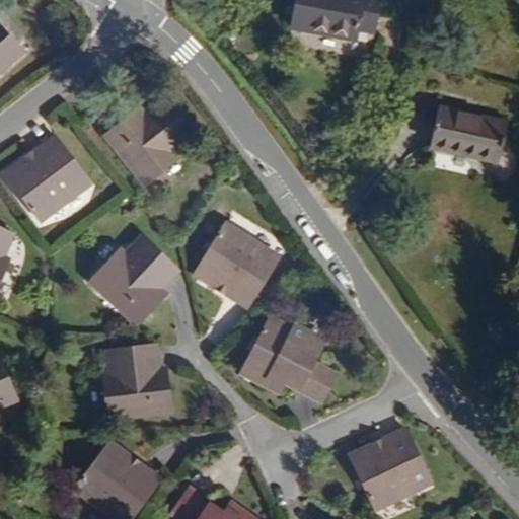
[(373,47),(380,0),(296,0),(291,31),(373,47)]
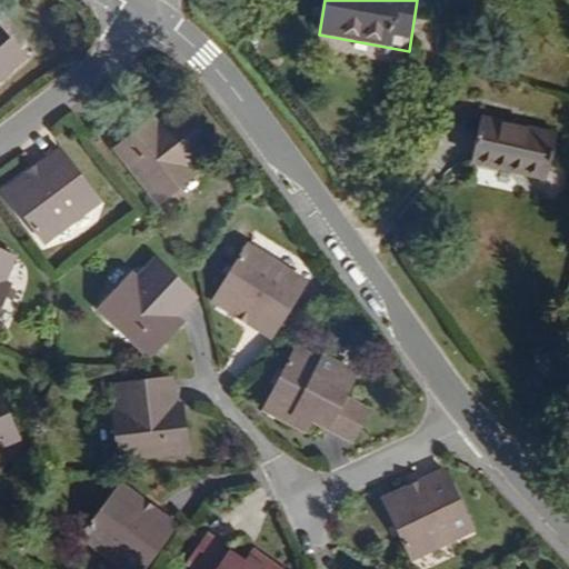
[(0,80),(25,58),(0,29),(0,17),(1,16),(1,9),(0,7),(0,80)]
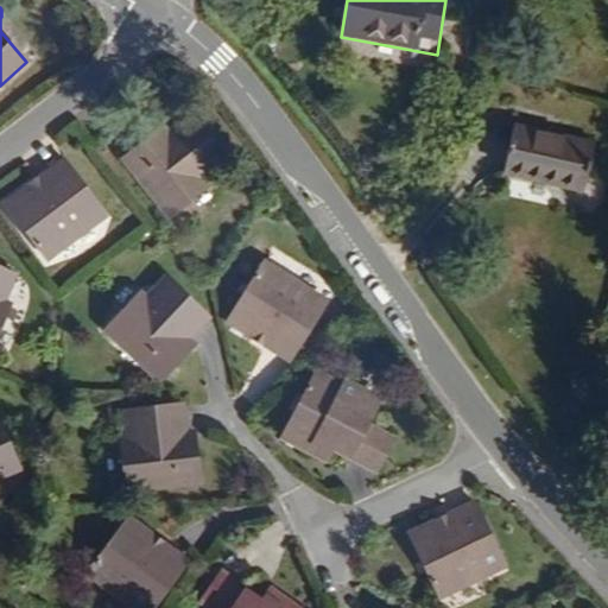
[(204,179),(228,160),(192,114),(169,134),(154,146),(147,139),(122,159),(172,219),(211,188),(204,179)]
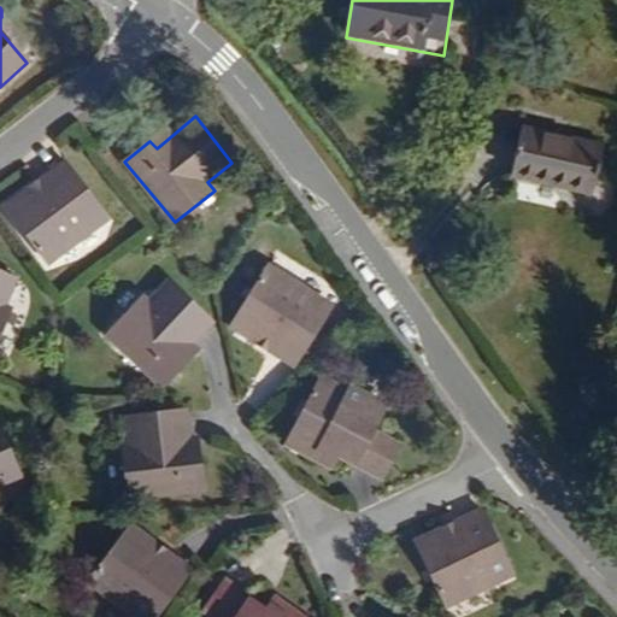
[(157,148),(171,136),(165,129),(150,141),(157,148)]
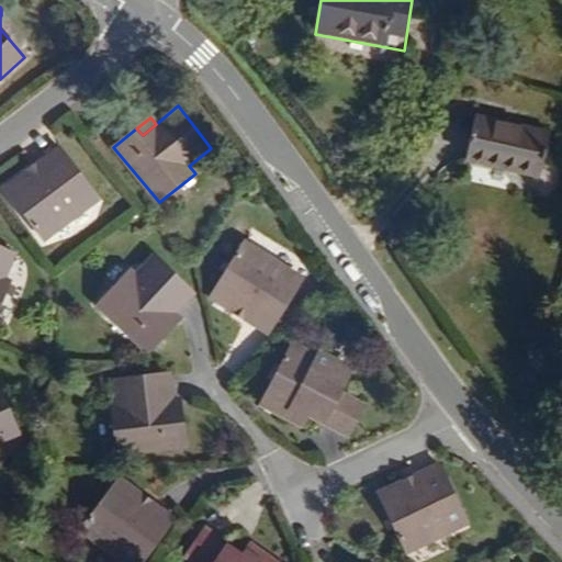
[(541,179),(550,137),(475,121),(467,163),(541,179)]
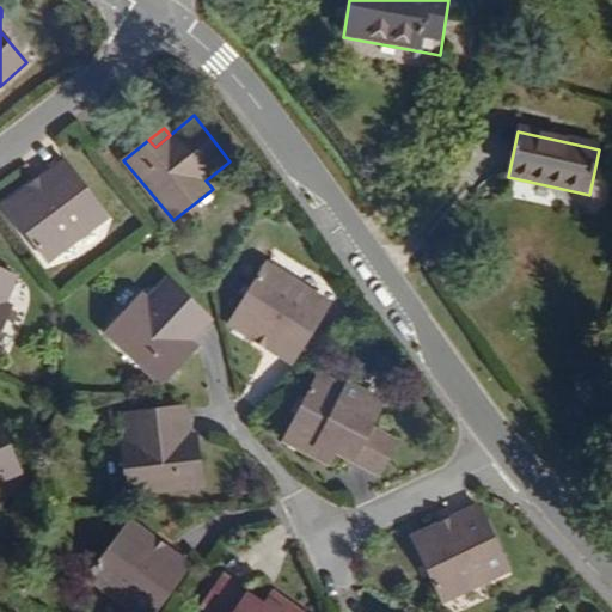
[(48,262),(108,216),(66,161),(41,179),(48,187),(34,197),(28,189),(5,206),(48,262)]
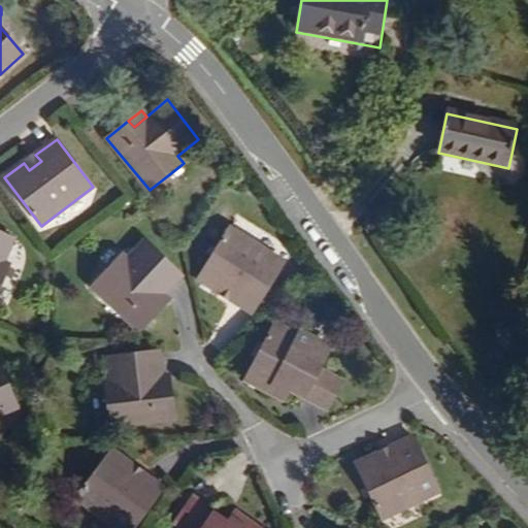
[(29,170),(41,161),(35,155),(24,163),(29,170)]
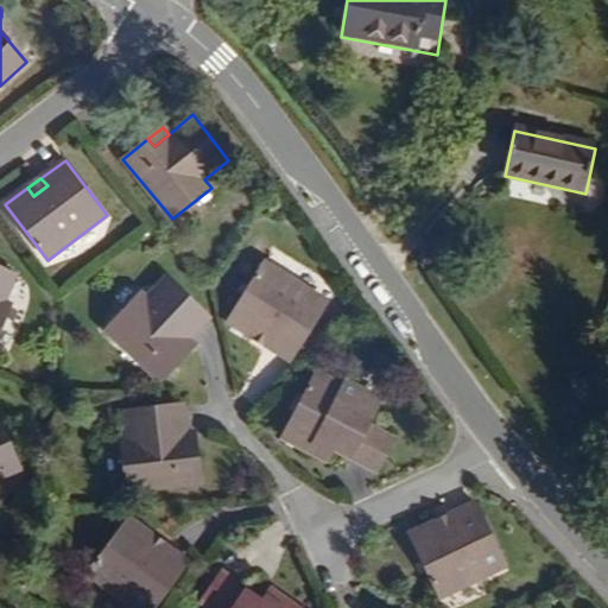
[(328,302),(264,263),(227,322),(252,337),(257,330),(271,339),(266,347),(291,362),(328,302)]
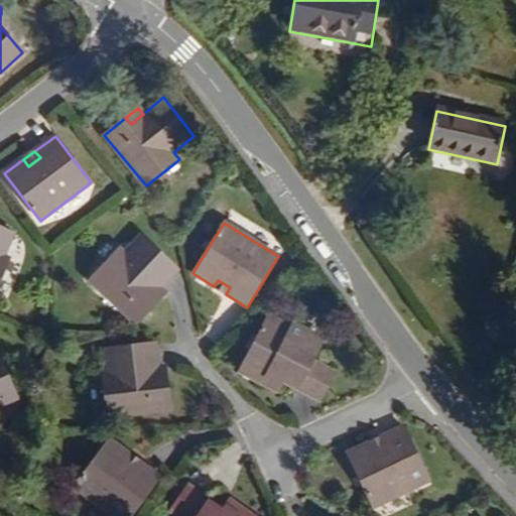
[(0,284),(11,261),(3,258),(13,233),(0,227),(0,284)]
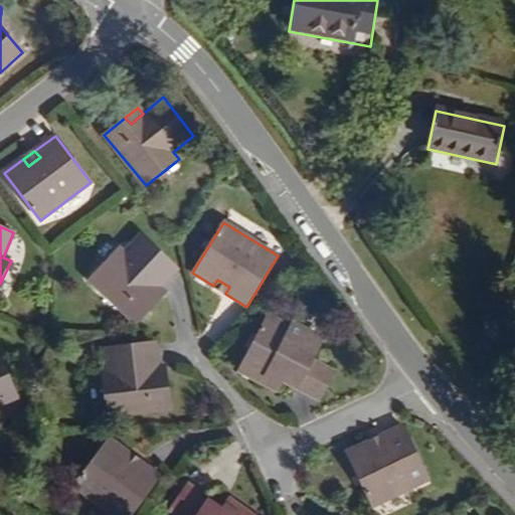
[(160,288),(178,268),(142,234),(125,254),(119,249),(91,279),(137,325),(155,306),(149,300),(160,288)]
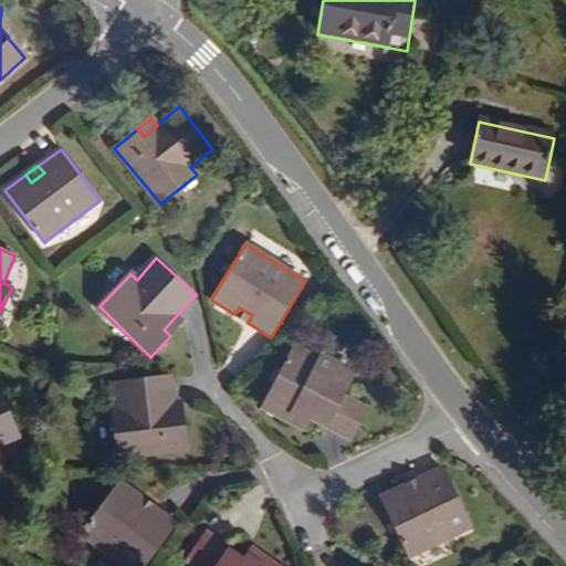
[(248,323),(252,315),(239,307),(234,314),(248,323)]
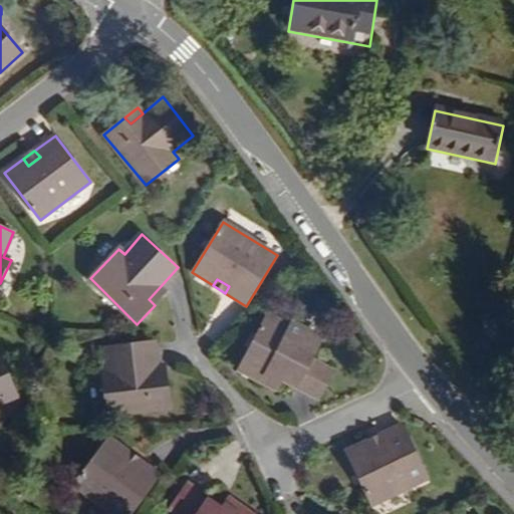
[(155,305),(166,293),(160,287),(149,299),(155,305)]
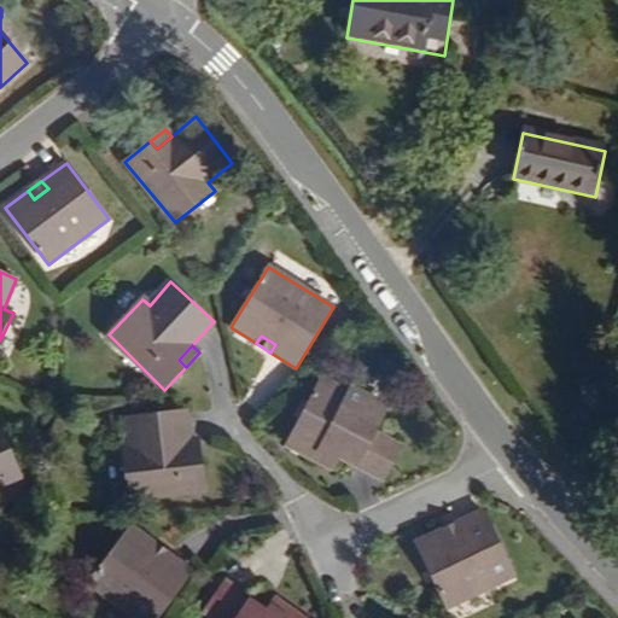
[(401,447),(374,432),(388,407),(349,388),(347,394),(319,379),(285,443),(332,465),(339,454),(342,448),(361,458),(357,465),(383,479),(401,447)]
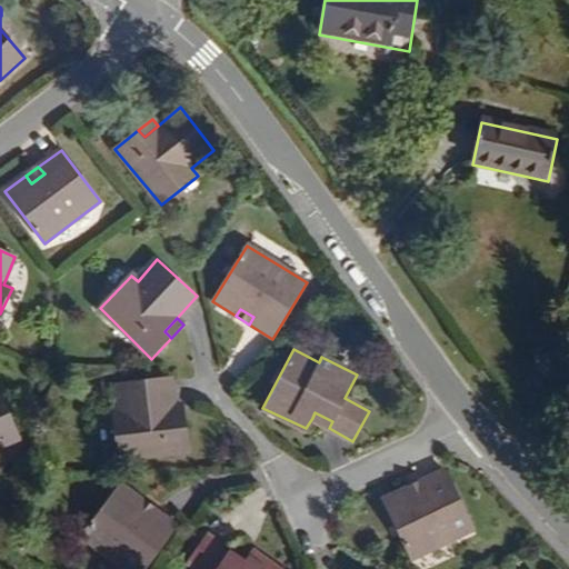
[(177,423),(176,405),(172,377),(118,385),(121,413),(112,415),(119,458),(190,452),(186,422),(177,423)]
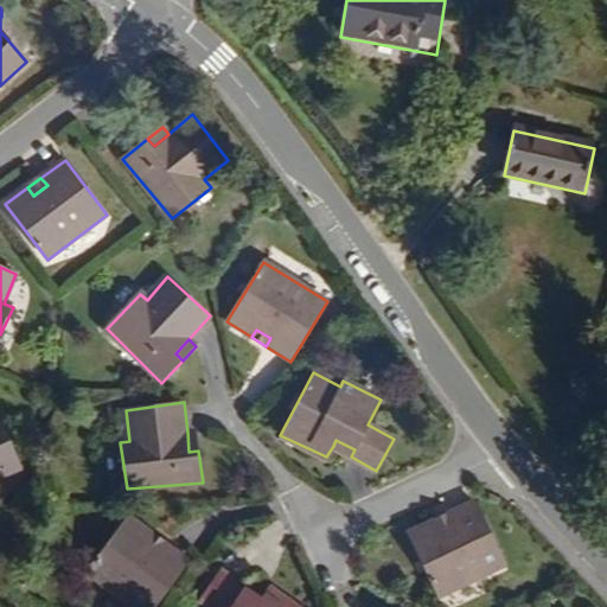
[(0,477),(23,467),(0,415),(0,477)]
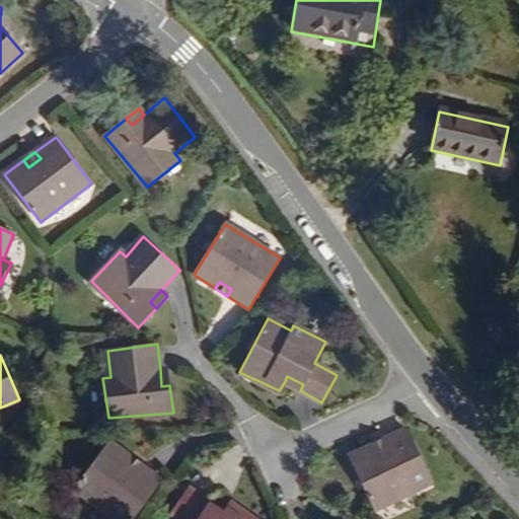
[(169,385),(167,369),(160,369),(161,386),(169,385)]
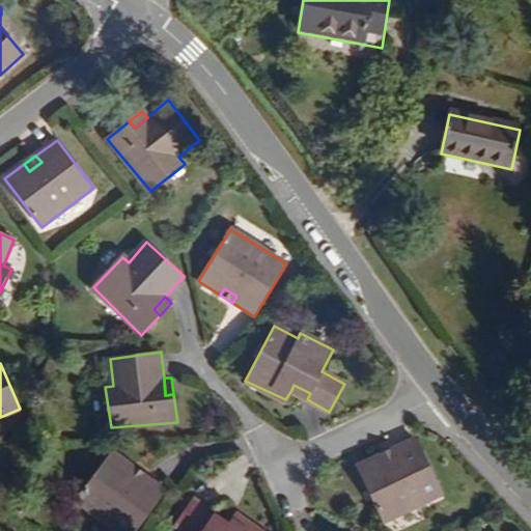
[(310,393),(294,385),(291,390),(307,399),(310,393)]
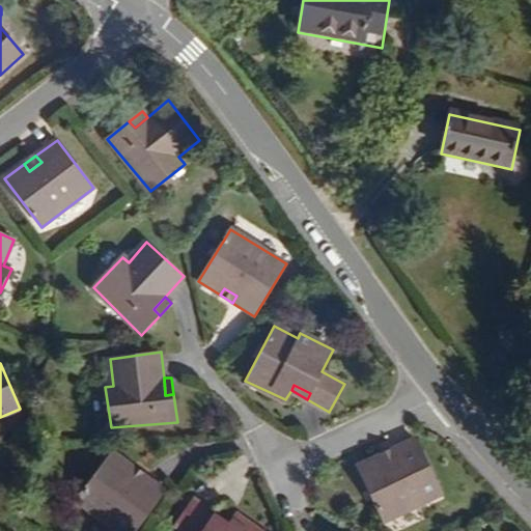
[(442,495),(416,440),(393,450),(396,458),(384,463),(381,455),(357,467),(383,523),(442,495)]
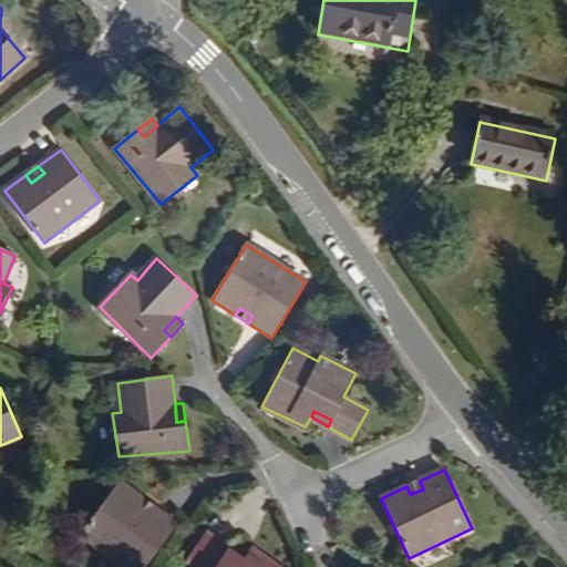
[(423,490),(420,481),(406,486),(410,494),(423,490)]
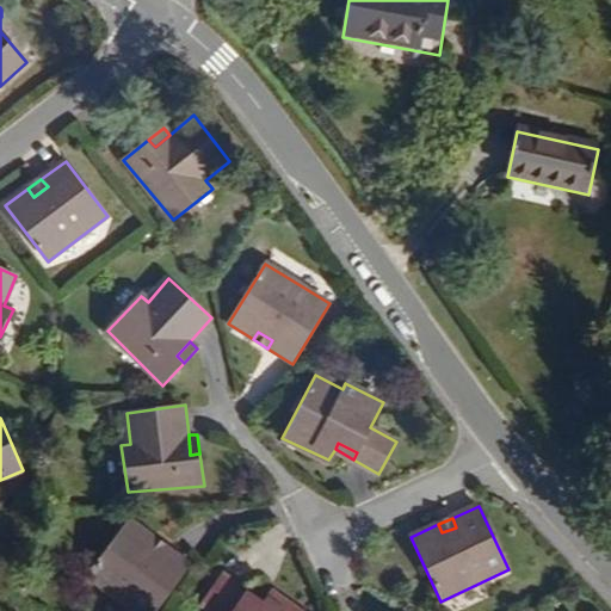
[(156,610),(191,566),(167,548),(161,556),(149,545),(155,538),(131,520),(88,575),(134,610),(156,610)]
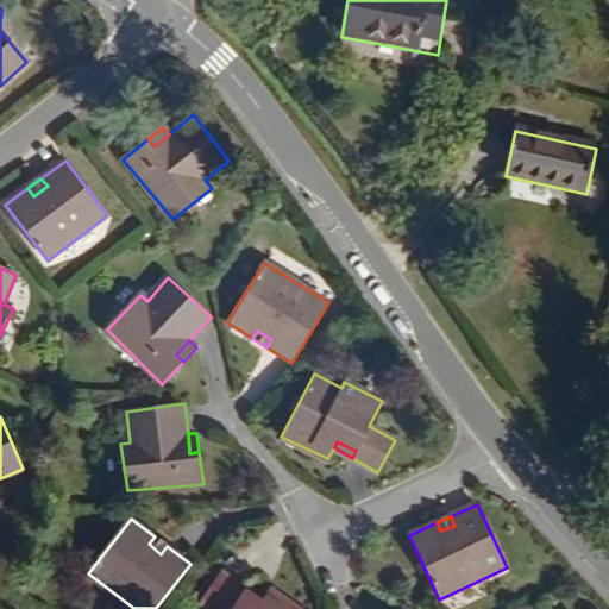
[(161,554),(167,546),(155,537),(149,544),(161,554)]
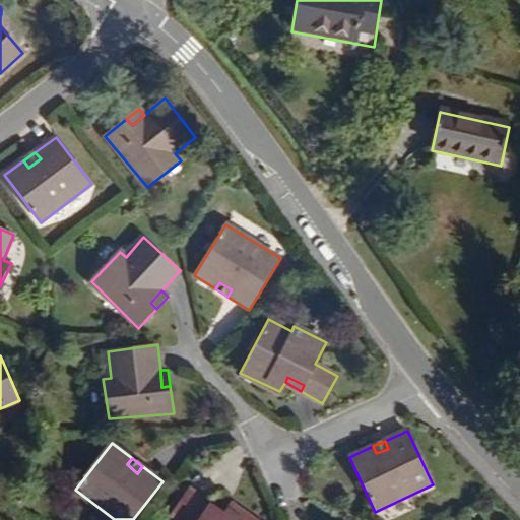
[(253,519),(231,505),(224,514),(222,519),(207,509),(210,504),(190,489),(172,514),(179,519),(253,519)]
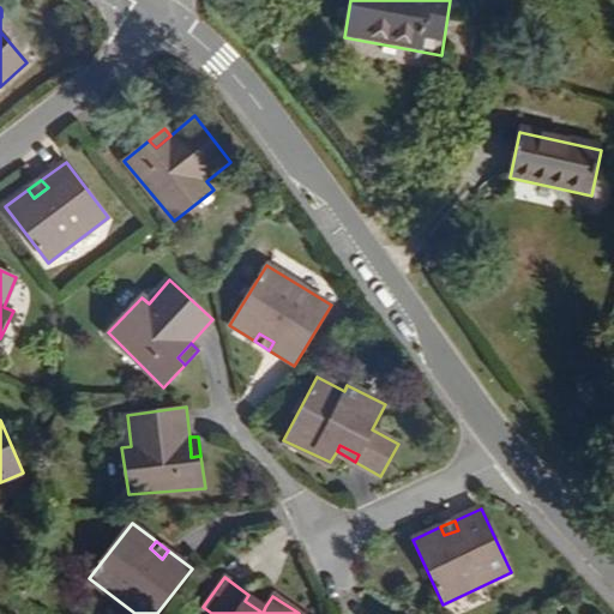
[(265,607),(248,595),(245,601),(263,613),(265,607)]
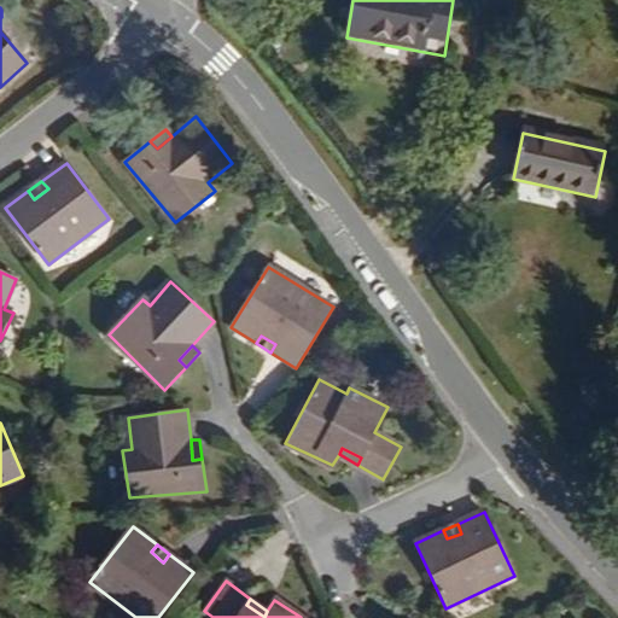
All buildings are outlined.
